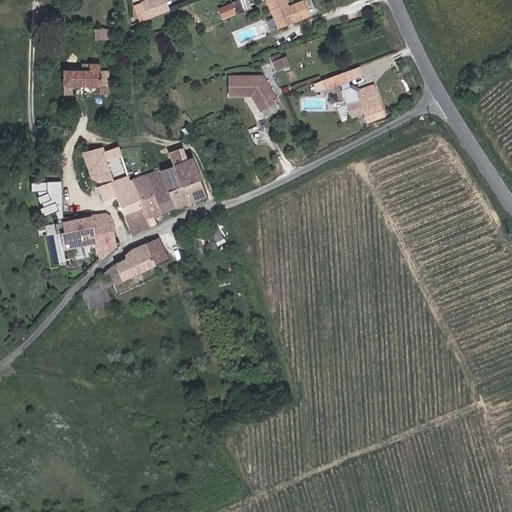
[(148,18),(170,10),(166,0),(148,0),(142,2),(148,18)]
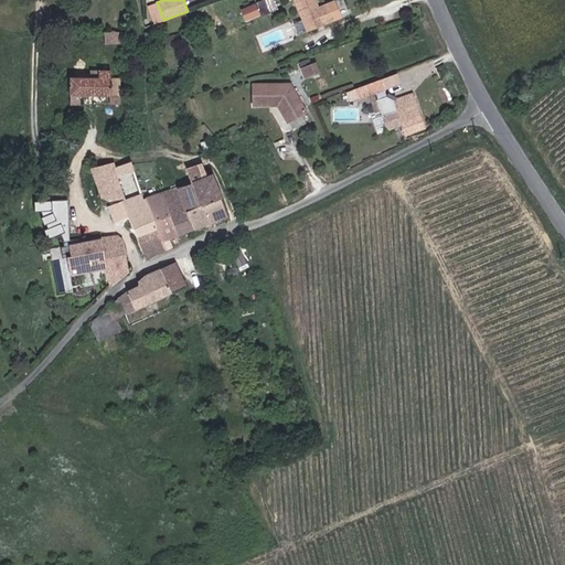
[(274,0),(259,0),(258,0),(262,14),(277,9),(274,0)]
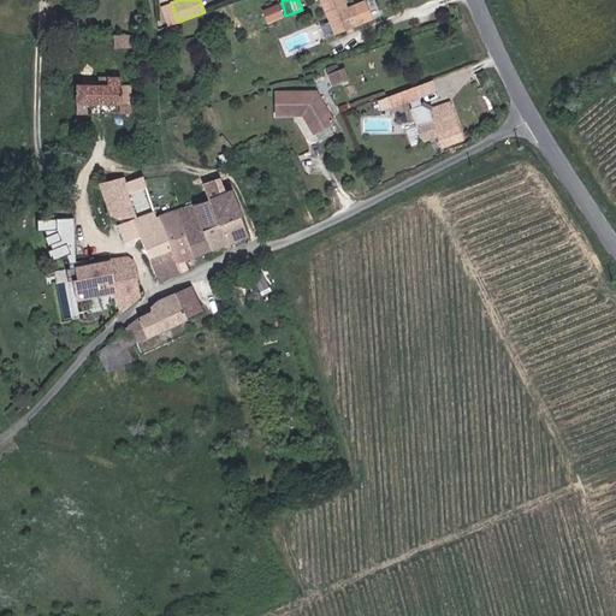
[(348,10),(344,0),(321,0),(331,22),(326,24),(331,37),(365,24),(357,6),(348,10)]
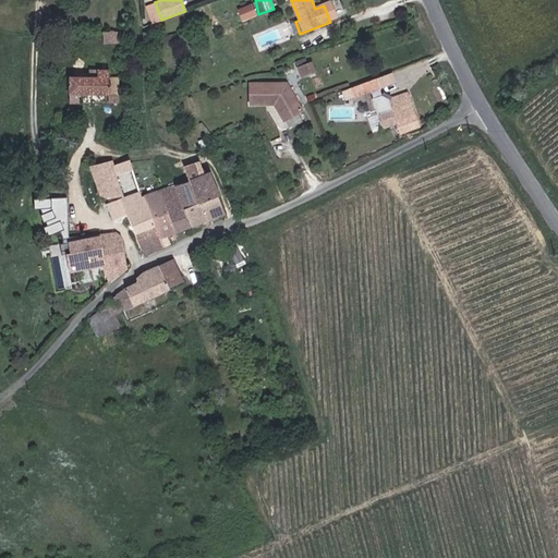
[(242,20),(258,15),(254,2),(238,7),(242,20)]
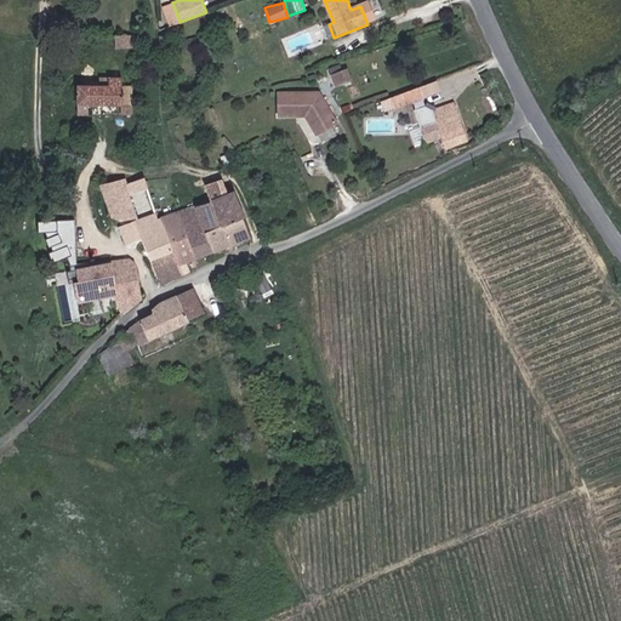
[(135,47),(134,35),(117,35),(117,49),(135,47)]
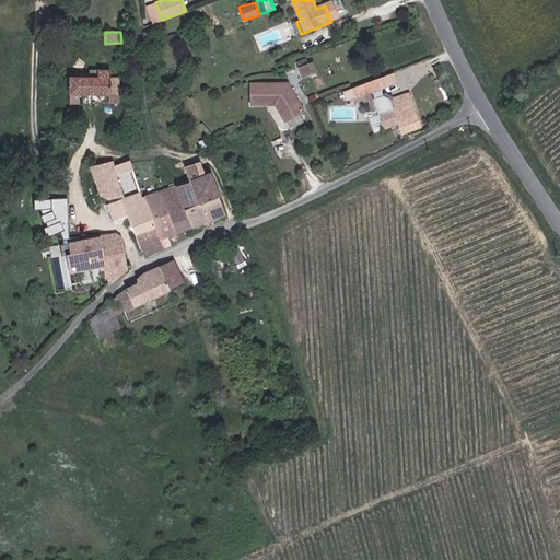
[(154,32),(147,33),(148,43),(155,42),(154,32)]
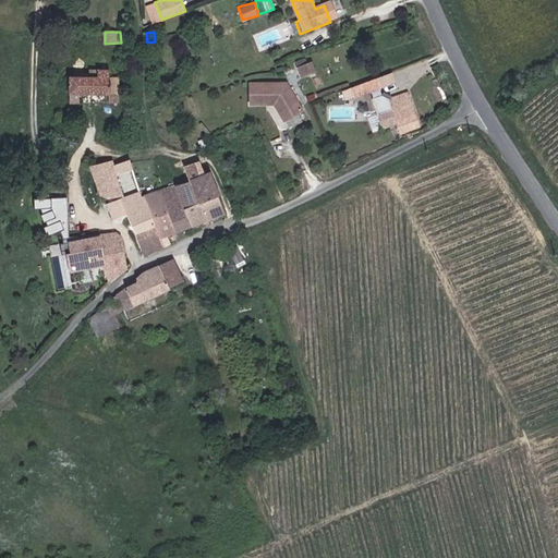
[(313,63),(299,69),(303,77),(316,72),(313,63)]
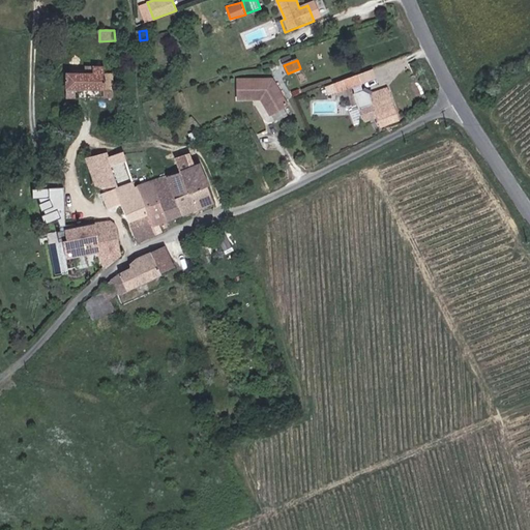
[(118,98),(118,88),(118,75),(109,75),(109,66),(89,66),(89,74),(63,74),(63,90),(72,90),(104,90),(104,98),(118,98)]
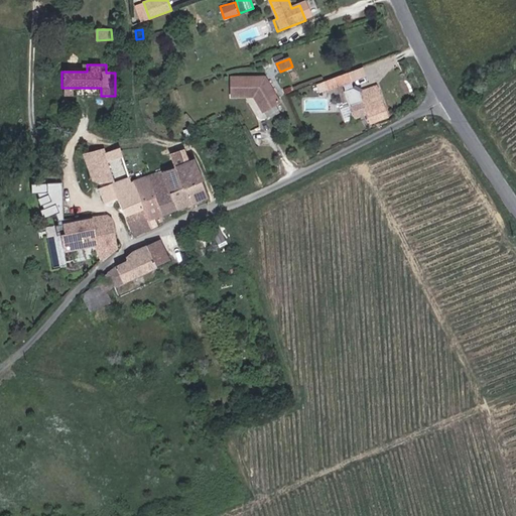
[(348,73),(321,83),(325,91),(351,80),(348,73)]
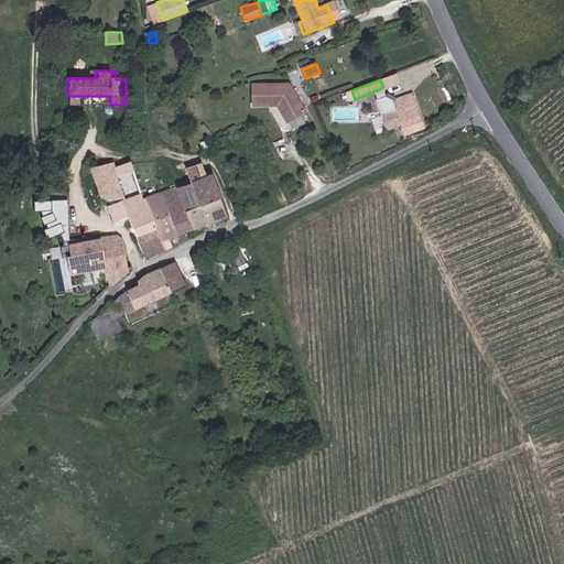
[(279,105),(286,121),(305,110),(291,84),(253,83),(253,105),(279,105)]
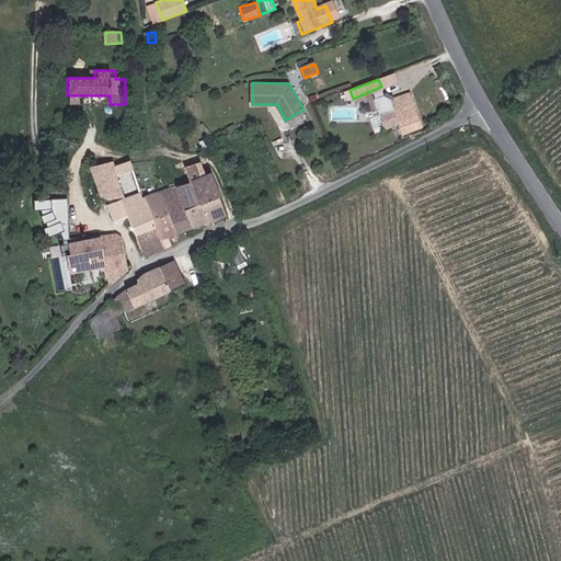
[(390,101),(405,136),(426,127),(411,92),(390,101)]
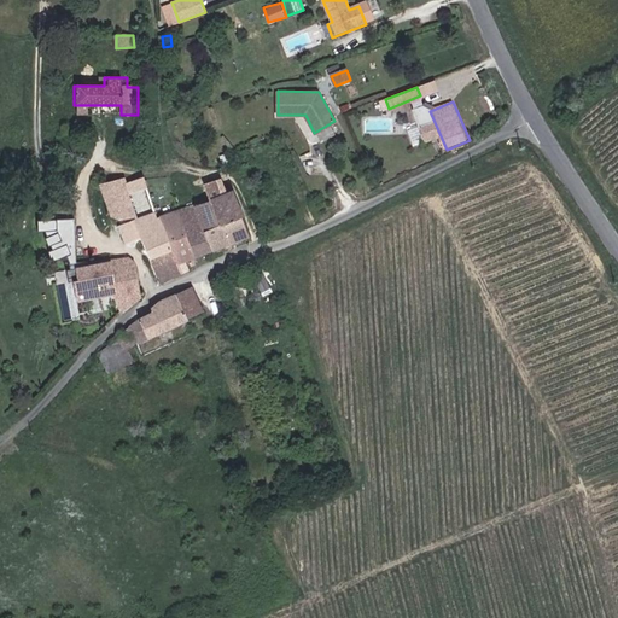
[(152,208),(143,180),(123,186),(120,179),(99,185),(115,222),(133,216),(152,208)]
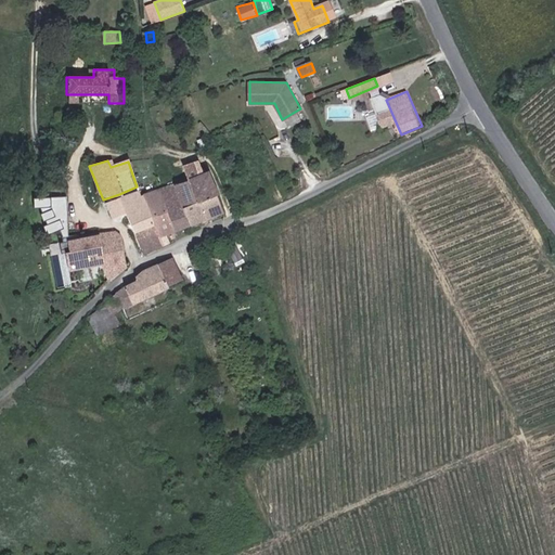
[(186,179),(171,185),(180,207),(188,227),(222,214),(205,171),(198,173),(195,166),(183,170),(186,179)]
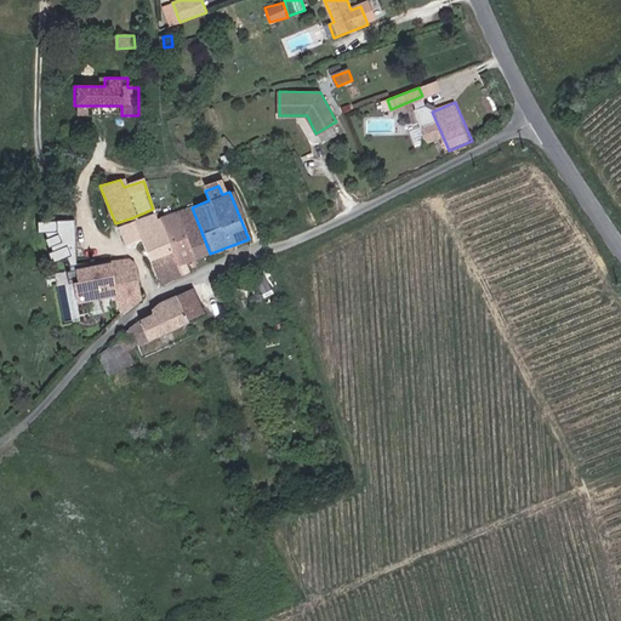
[(192,208),(177,214),(197,260),(210,254),(201,232),(192,208)]
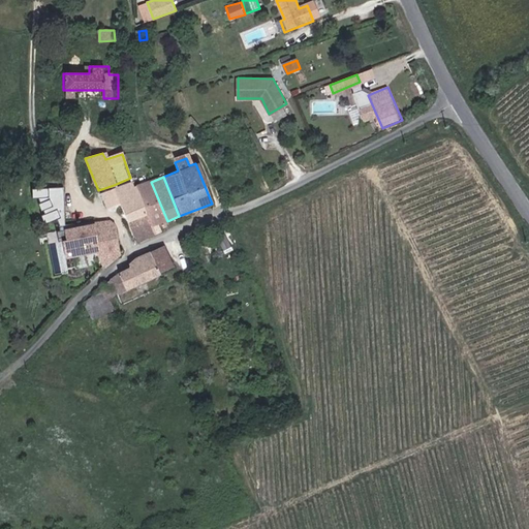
[(151,227),(141,204),(134,188),(130,178),(114,185),(115,188),(122,205),(137,245),(162,232),(158,225),(151,227)]
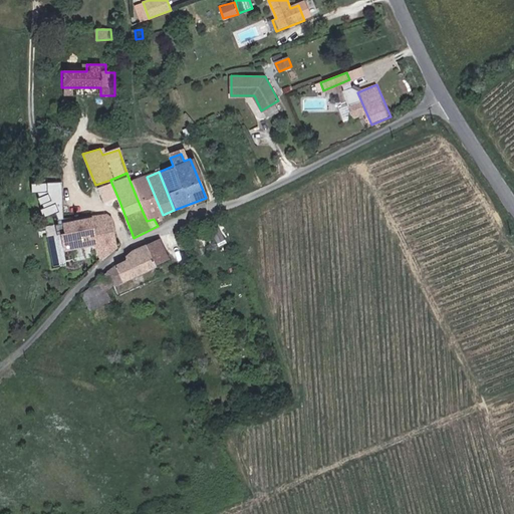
[(147,177),(131,183),(137,198),(147,221),(154,219),(163,215),(147,177)]
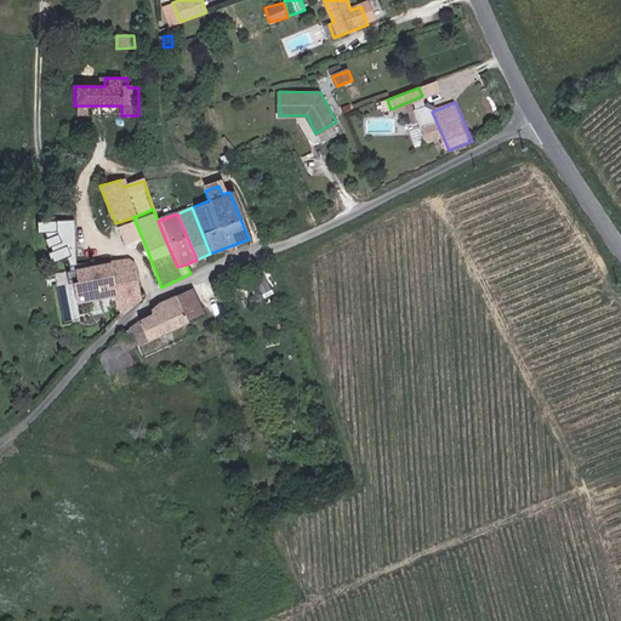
[(53,227),(74,224),(73,216),(53,218),(53,227)]
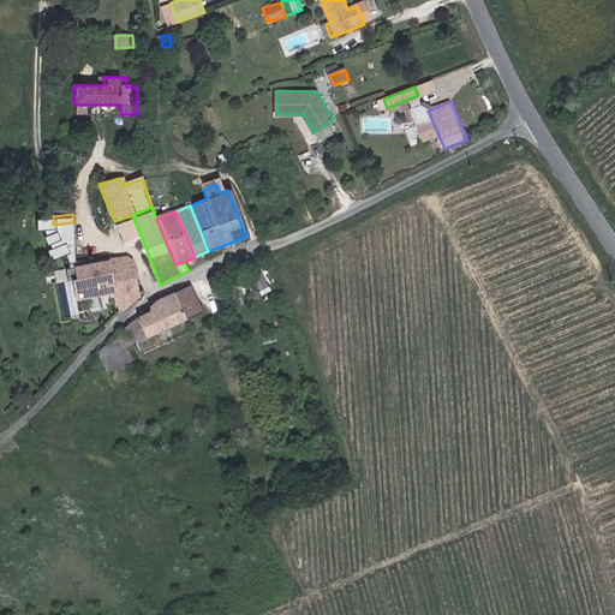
[(142,238),(133,219),(120,224),(129,243),(142,238)]
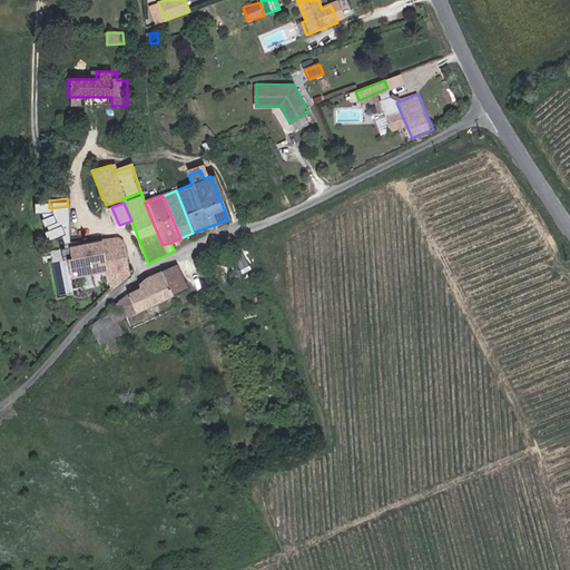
[(38,228),(69,226),(68,206),(49,208),(37,209),(37,213),(38,228)]
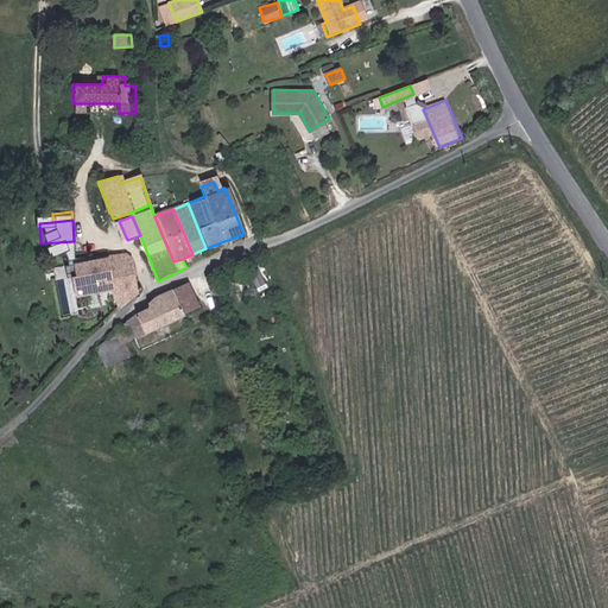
[(90,257),(96,292),(114,289),(118,306),(139,292),(131,248),(90,257)]
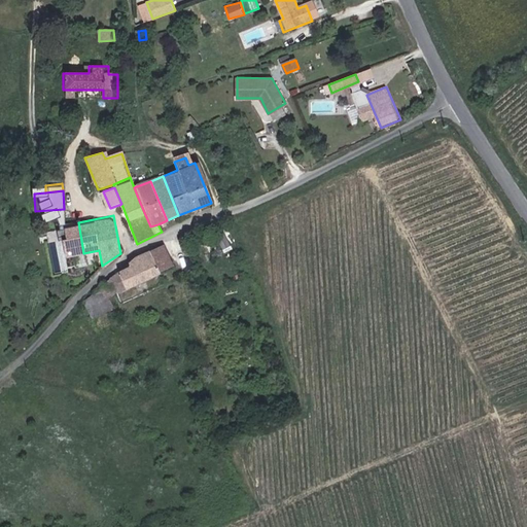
[(57,241),(60,257),(83,253),(78,222),(62,225),(63,231),(65,240),(57,241)]
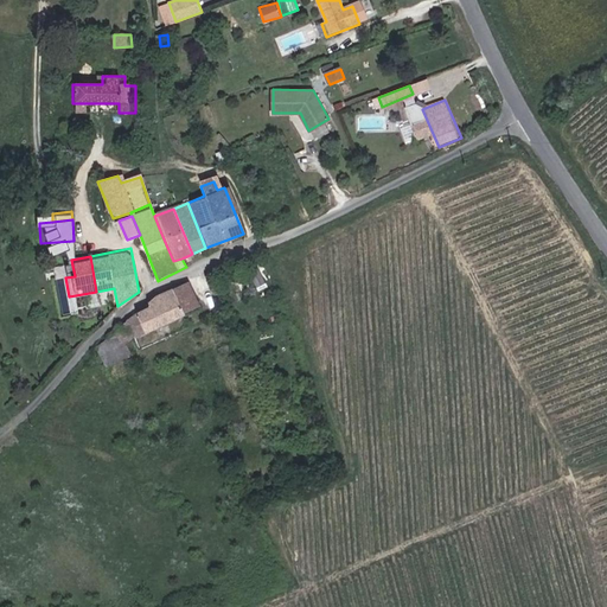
[(260,267),(250,272),(257,286),(267,281),(260,267)]
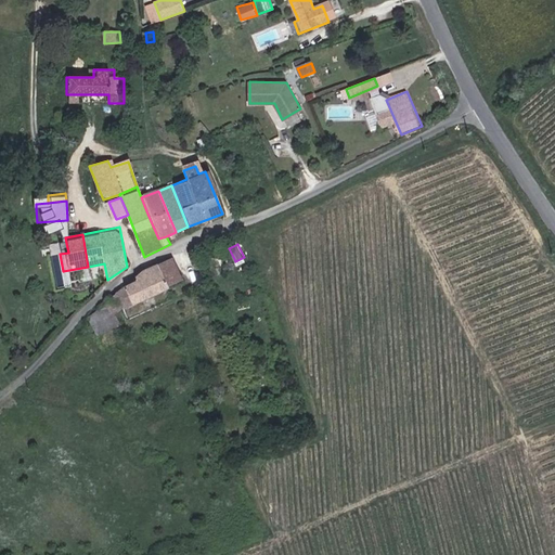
[(183,280),(173,256),(159,263),(133,275),(134,280),(123,286),(108,297),(110,300),(89,314),(98,333),(120,323),(116,313),(183,280)]
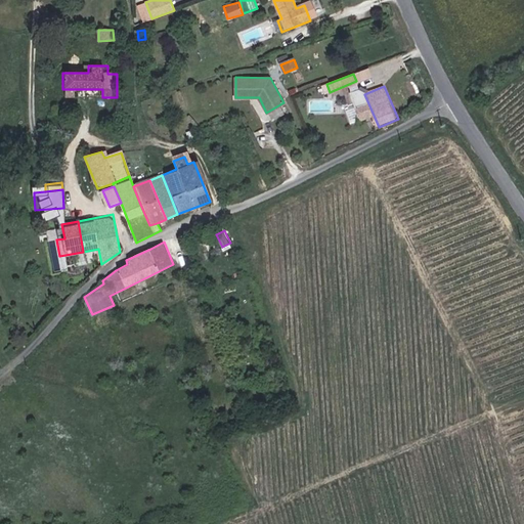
All buildings are outlined.
